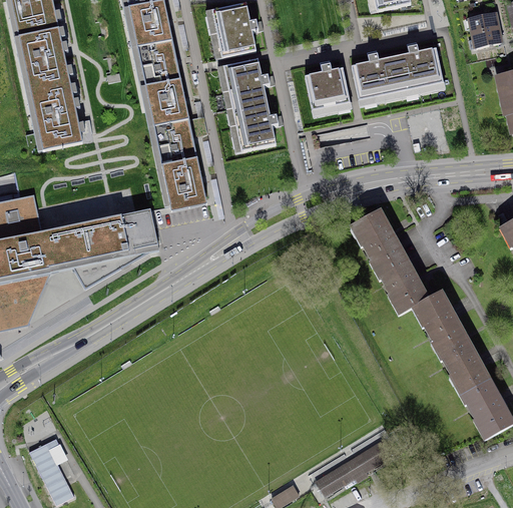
[(11,0),(18,35),(58,27),(52,0),(11,0)]
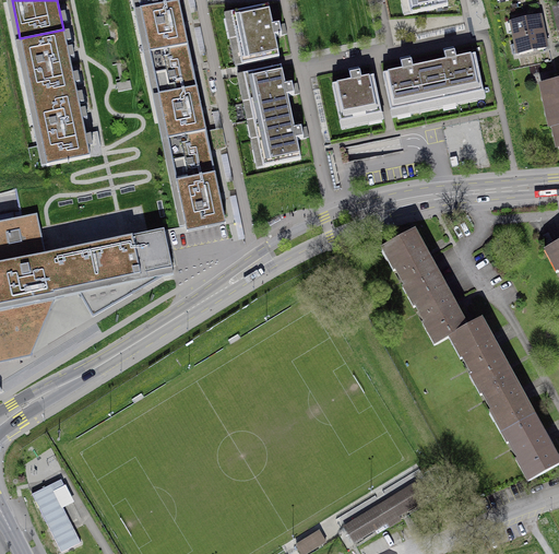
[(168,0),(140,6),(150,49),(188,42),(179,0),(168,0)]
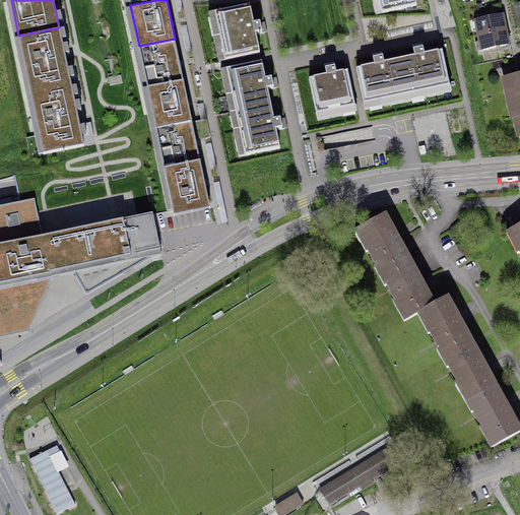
[(374,0),(377,12),(418,4),(417,0),(374,0)]
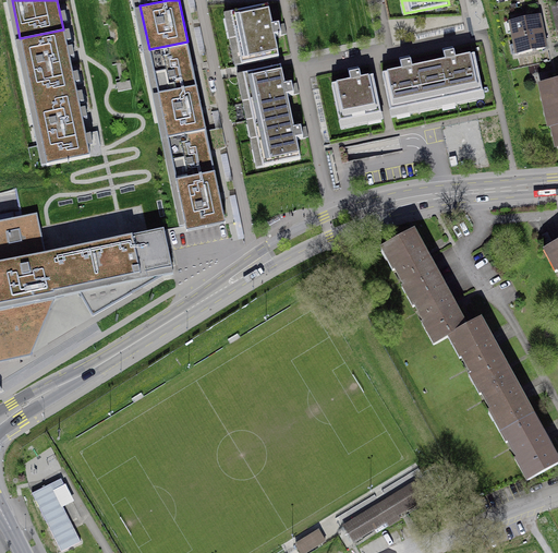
[(227,12),(239,67),(282,57),(271,2),(227,12)]
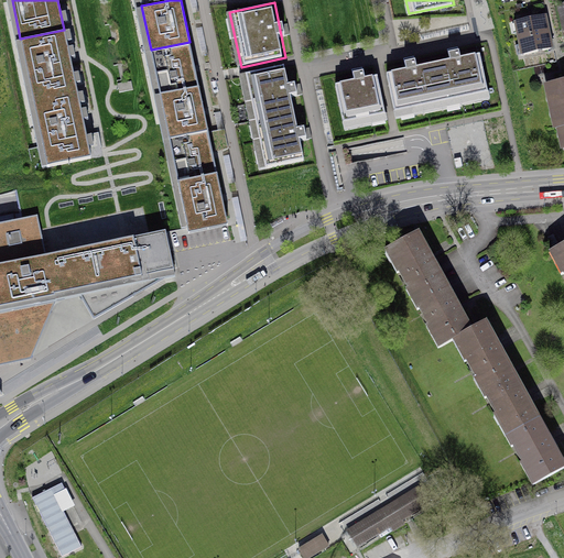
[(513,21),(517,36),(549,30),(545,14),(513,21)]
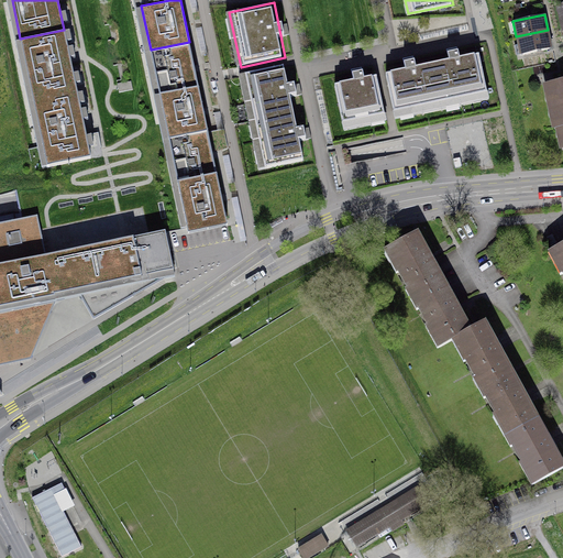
[(77,91),(64,30),(20,39),(33,100),(77,91)]
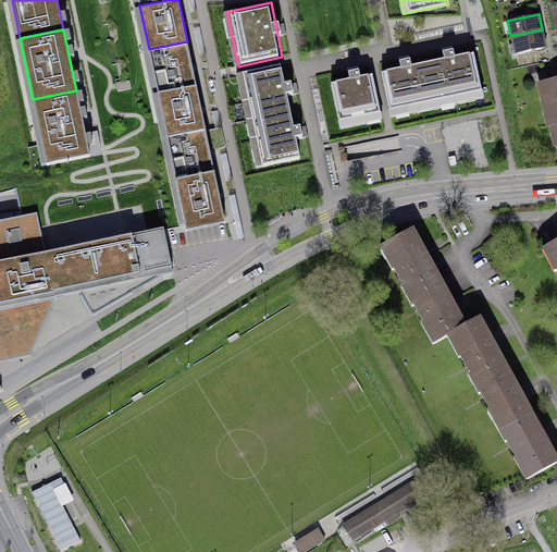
[(545,47),(542,29),(510,36),(514,53),(545,47)]
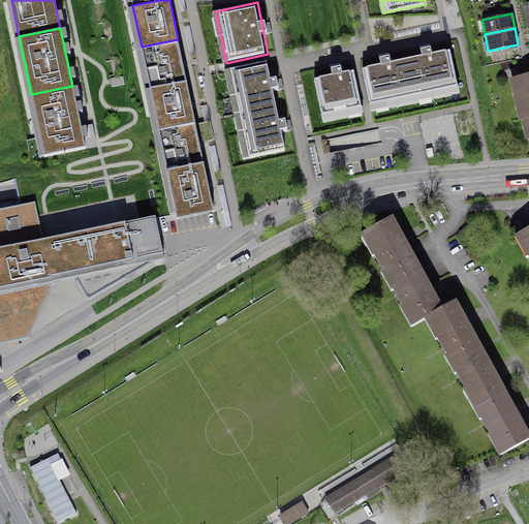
[(178,39),(142,47),(150,87),(186,80),(178,39)]
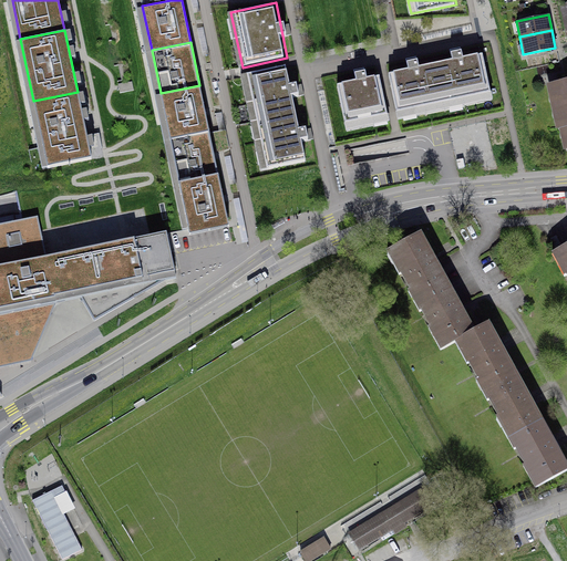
[(435,61),(446,108),(493,99),(483,51),(435,61)]
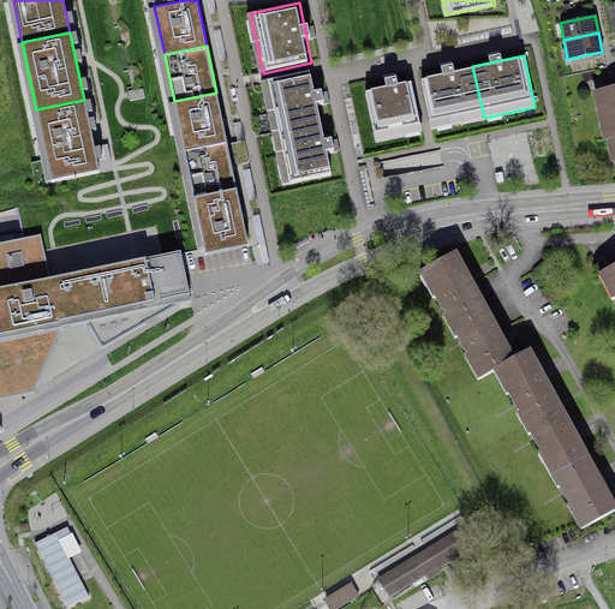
[(435,129),(484,118),(472,66),(424,76),(435,129)]
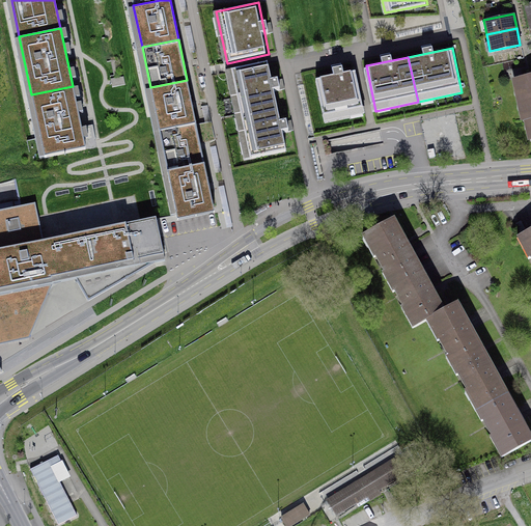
[(228,70),(238,114),(279,105),(270,60),(228,70)]
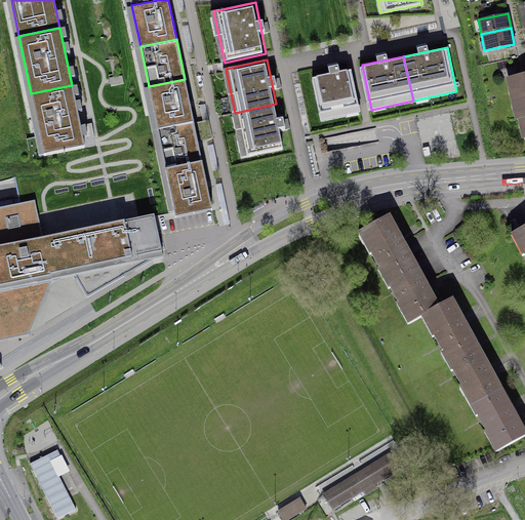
[(320,119),(361,111),(352,70),(312,78),(320,119)]
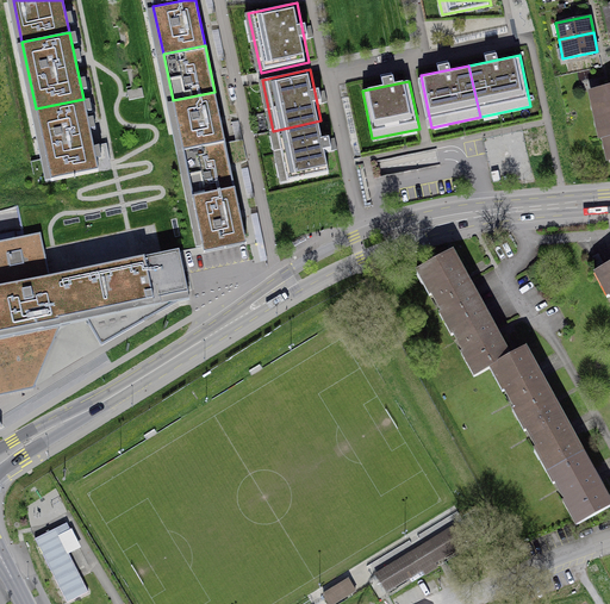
[(609,87),(589,92),(597,141),(602,139),(605,162),(609,161),(609,87)]
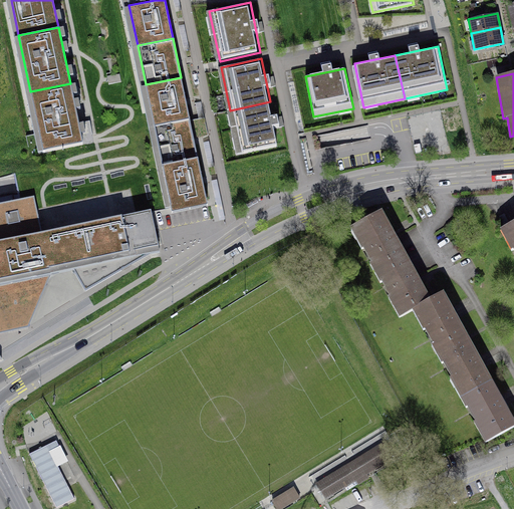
[(181,77),(146,84),(154,124),(190,116),(181,77)]
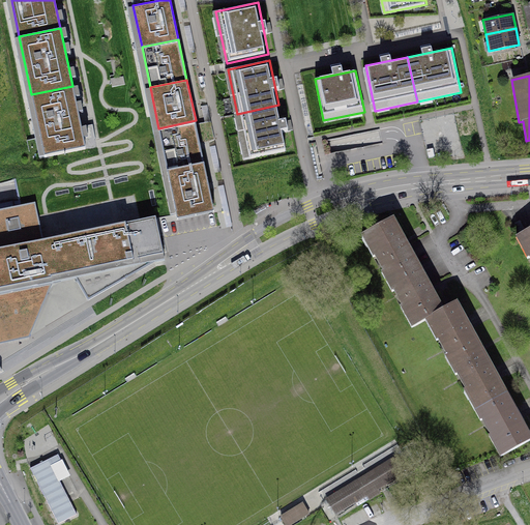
[(84,142),(72,86),(31,94),(42,150),(84,142)]
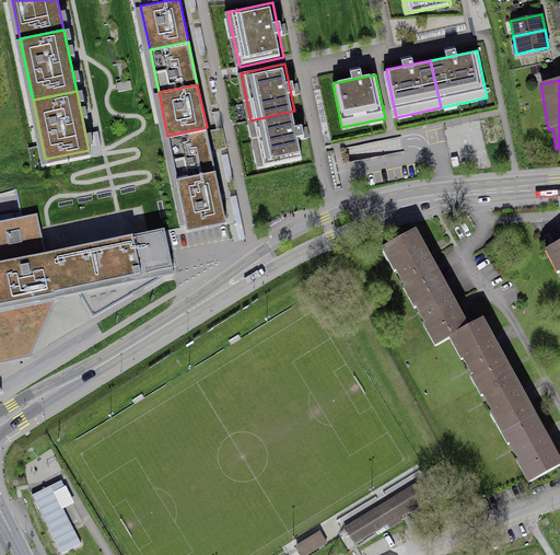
[(306,159),(294,111),(251,120),(261,169),(306,159)]
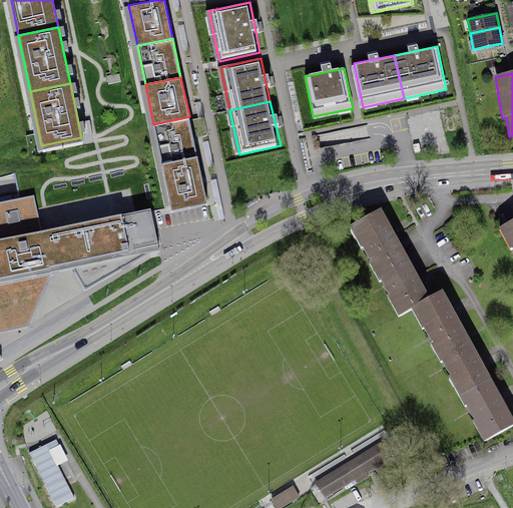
[(189,116),(153,124),(161,162),(197,155),(189,116)]
